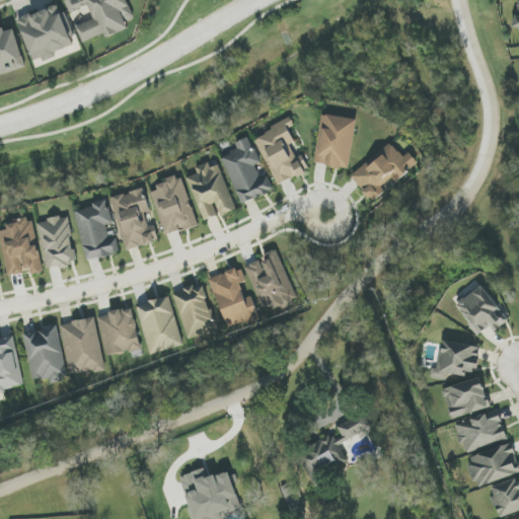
[(83,43),(105,34),(107,39),(130,29),(127,21),(134,18),(127,0),(71,0),(66,2),(71,13),(89,6),(95,19),(77,26),(83,43)]
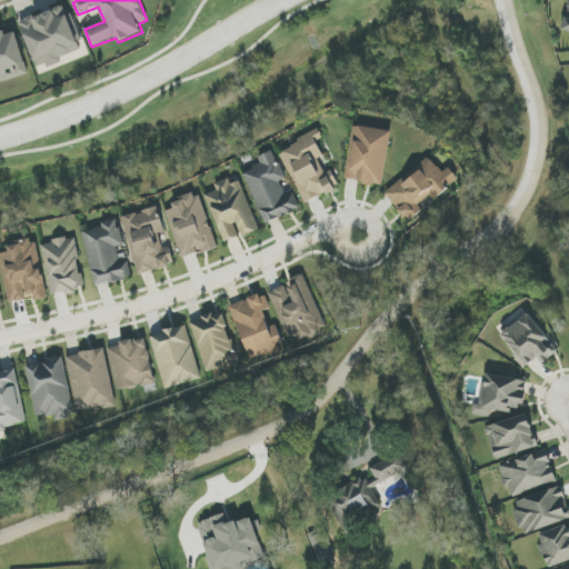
[(20,21),(36,68),(46,63),(47,65),(81,52),(65,6),(20,21)]
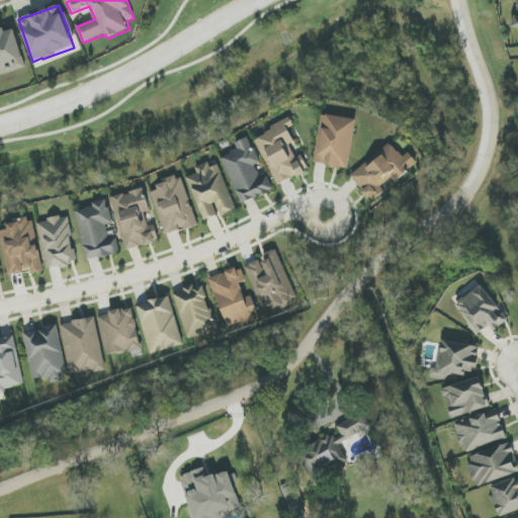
[(0,75),(26,68),(14,26),(0,29),(0,75)]
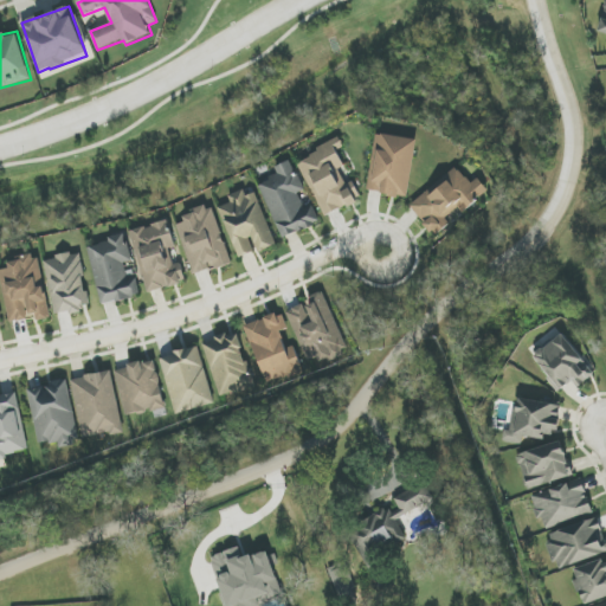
[(368,192),(410,197),(416,139),(375,135),(368,192)]
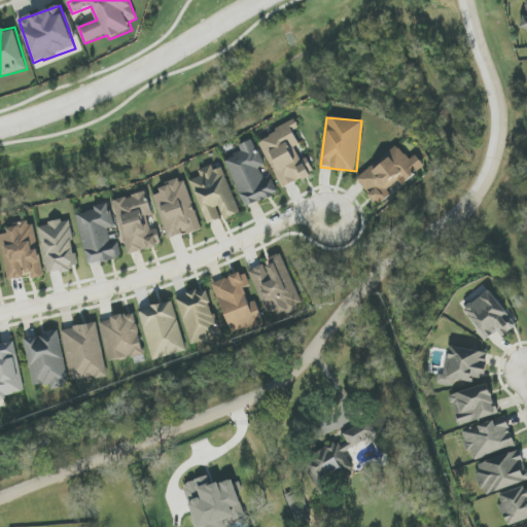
[(282,188),(314,173),(308,157),(302,161),(295,148),(300,145),(293,131),(299,129),(295,121),(259,139),(282,188)]
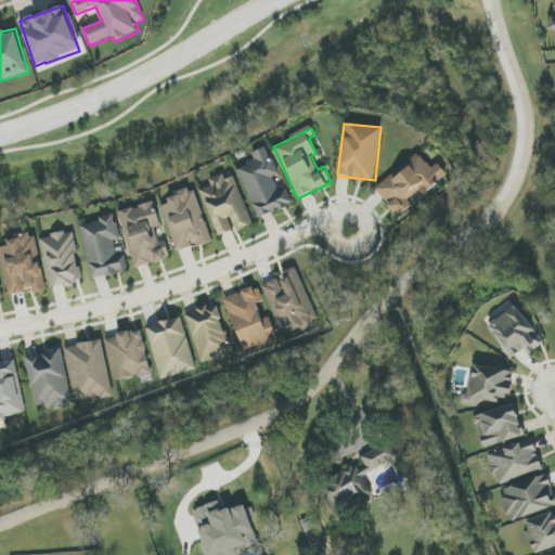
[(257,219),(293,205),(286,189),(279,192),(273,177),(278,175),(267,147),(252,153),(255,162),(237,168),(257,219)]
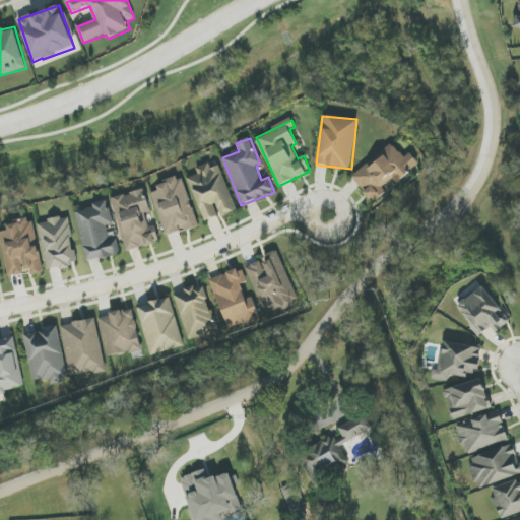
[(351,177),(374,203),(386,193),(382,188),(393,179),(396,182),(418,164),(409,153),(403,158),(392,143),(351,177)]
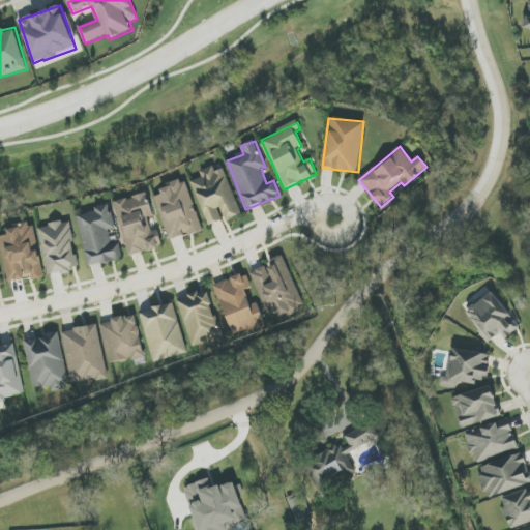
[(208,226),(224,221),(225,221),(241,215),(225,169),(215,172),(213,167),(200,171),(202,178),(193,181),(208,226)]
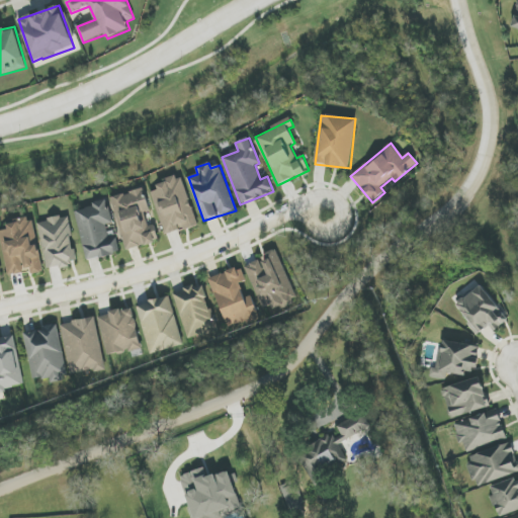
[(182,175),(156,183),(158,190),(152,192),(165,236),(197,226),(182,175)]
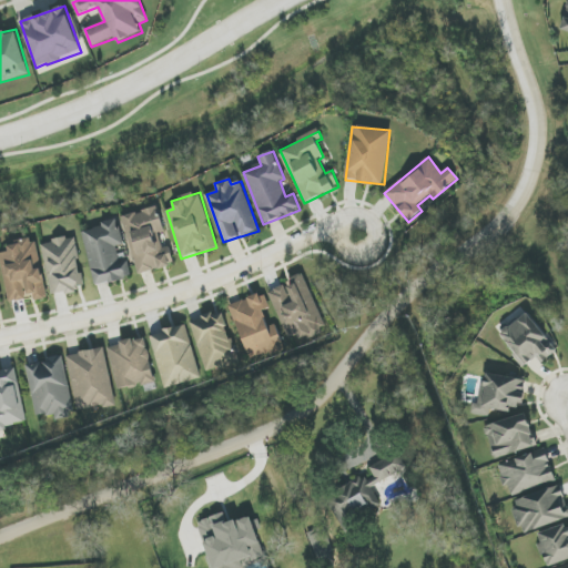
[(137,274),(171,265),(156,208),(123,216),(137,274)]
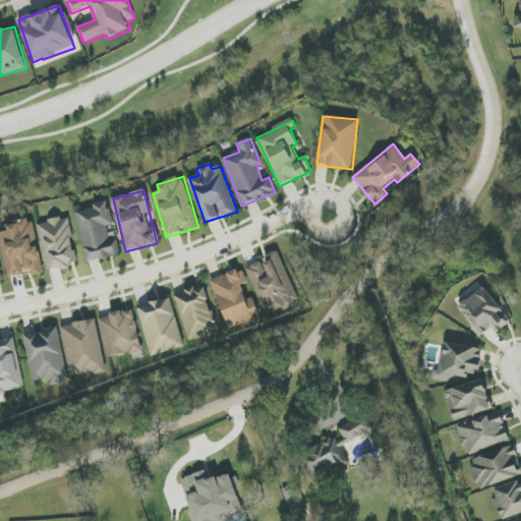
[(87,263),(120,255),(115,227),(113,227),(109,204),(76,210),(87,263)]
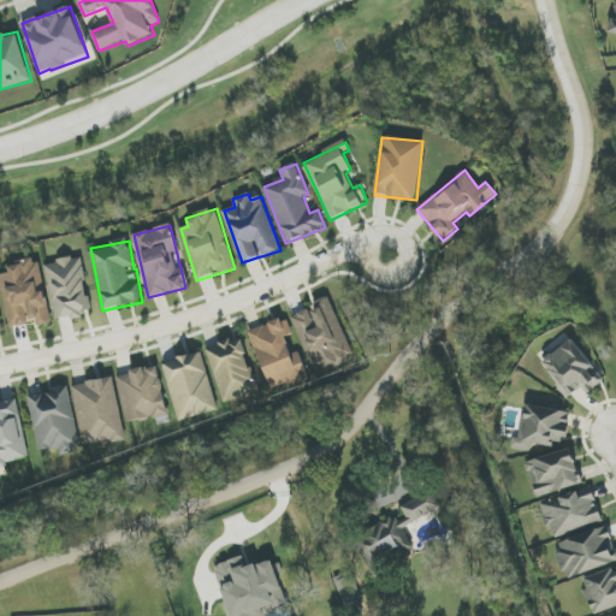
[(55,320),(92,314),(82,256),(46,264),(55,320)]
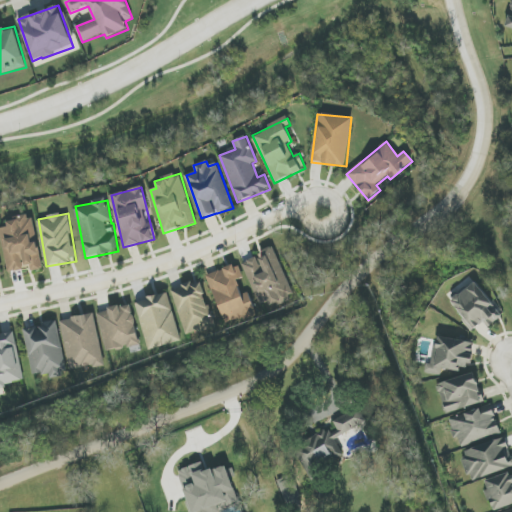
[(0,229),(8,272),(29,269),(30,272),(43,269),(33,216),(7,220),(8,227),(0,228),(0,229)]
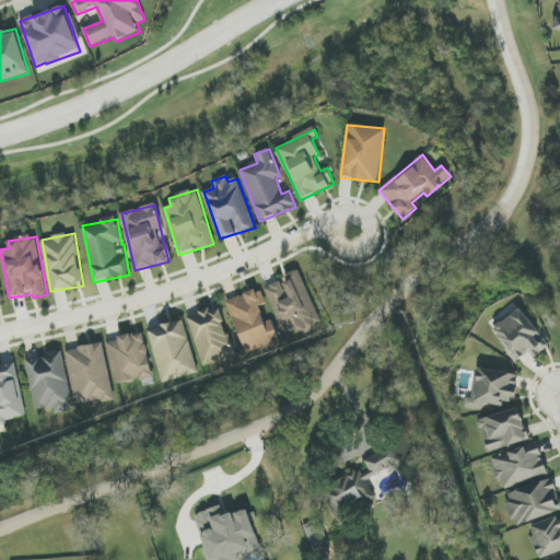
[(321,323),(300,271),(264,287),(286,337),(321,323)]
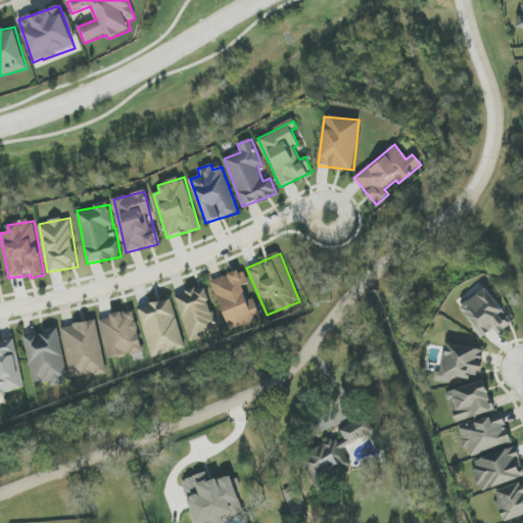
[(230,332),(262,322),(253,297),(246,300),(241,286),(248,284),(244,270),(212,281),(230,332)]
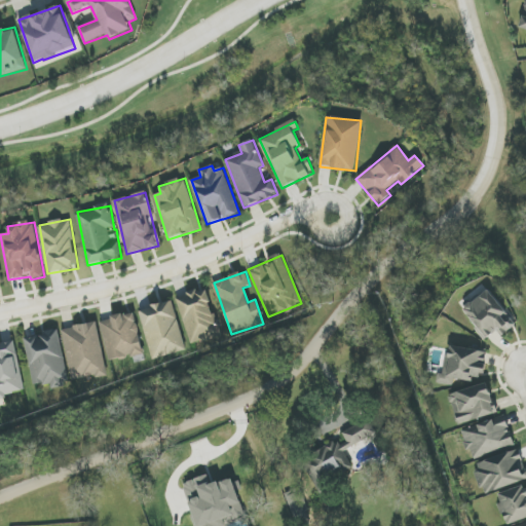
[(500,337),(516,326),(490,289),(462,309),(485,340),(496,332),(500,337)]
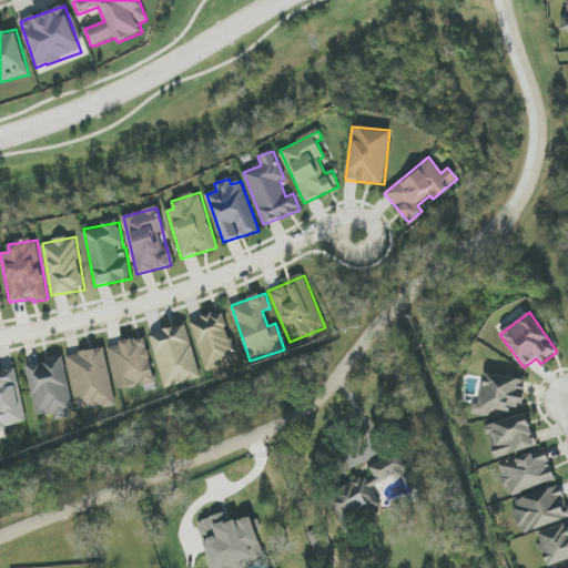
[(191,321),(206,373),(239,363),(223,313),(213,316),(213,314),(191,321)]
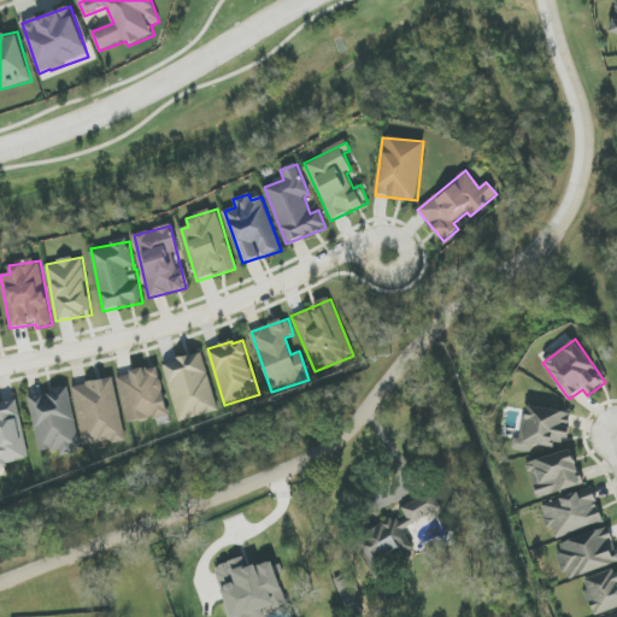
[(163,364),(178,422),(218,411),(203,353),(163,364)]
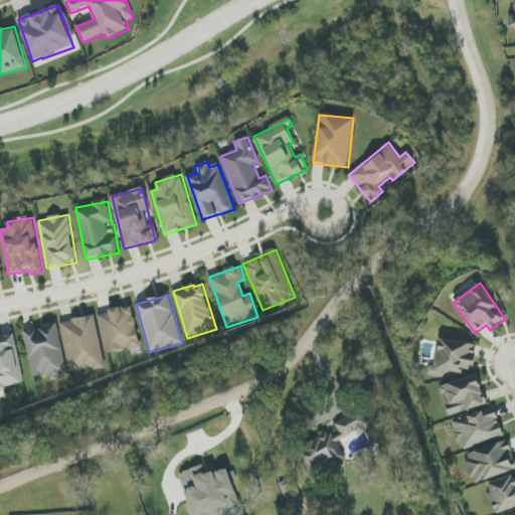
[(99,313),(107,354),(140,347),(132,306),(99,313)]
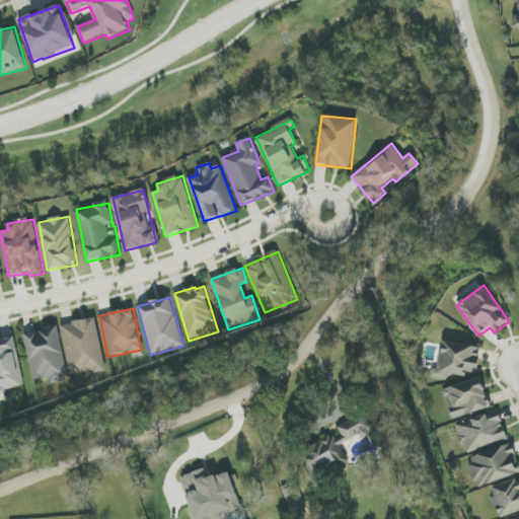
[(71,376),(105,370),(96,317),(62,324),(71,376)]
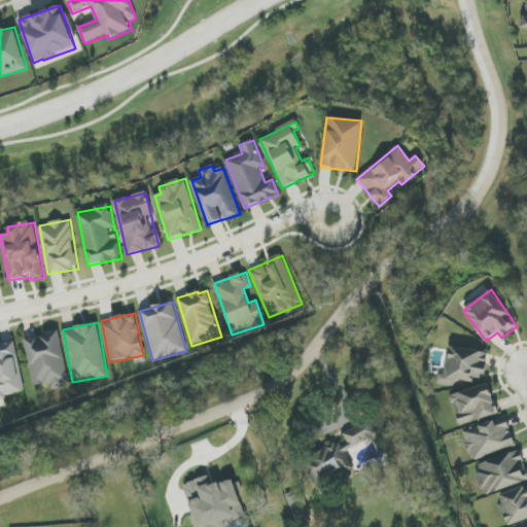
[(25,338),(34,387),(50,384),(51,388),(69,385),(59,331),(25,338)]
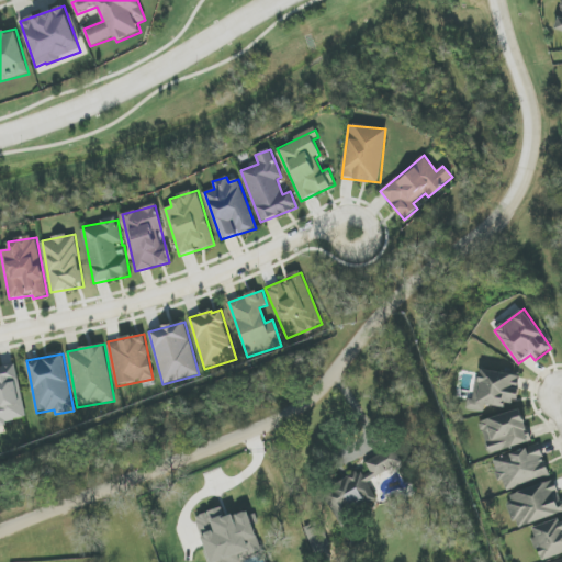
[(0,425),(25,420),(15,363),(0,366),(0,425)]
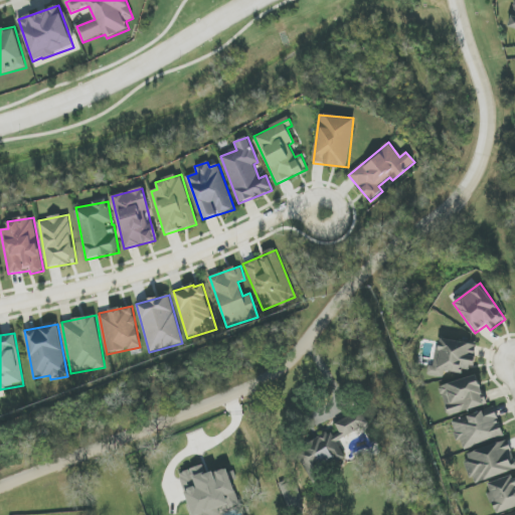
[(444,377),(445,371),(464,374),(464,367),(474,368),(477,344),(439,339),(435,367),(428,366),(426,375),(444,377)]
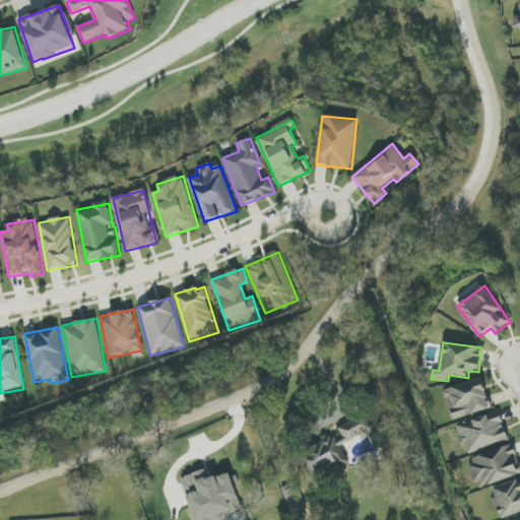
[(451,419),(491,410),(483,380),(445,389),(451,419)]
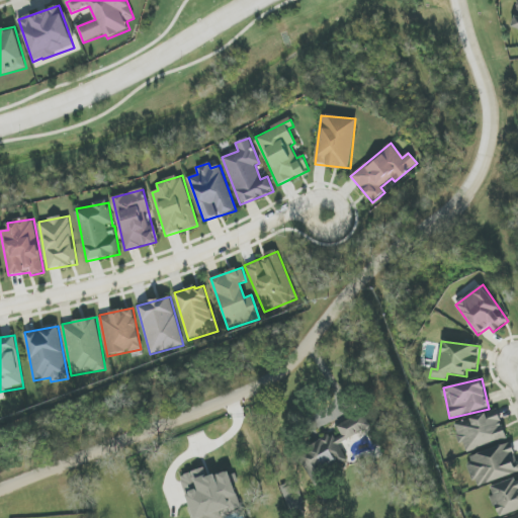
[(453,425),(460,444),(463,443),(466,452),(506,439),(497,410),(453,425)]
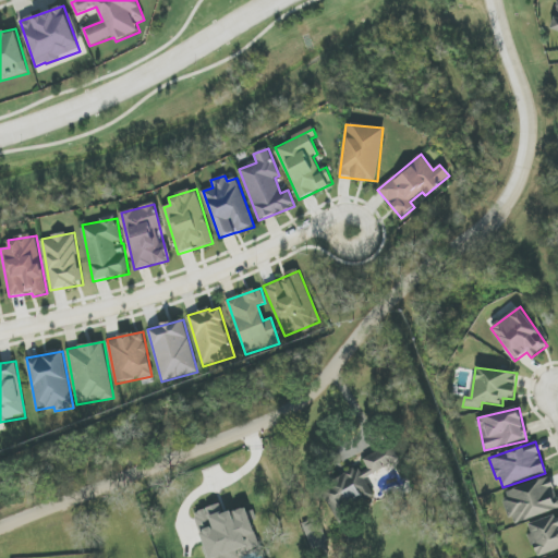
[(319,488),(340,524),(349,519),(342,507),(372,490),(365,478),(397,461),(388,445),(363,460),(368,469),(359,474),(355,468),(319,488)]
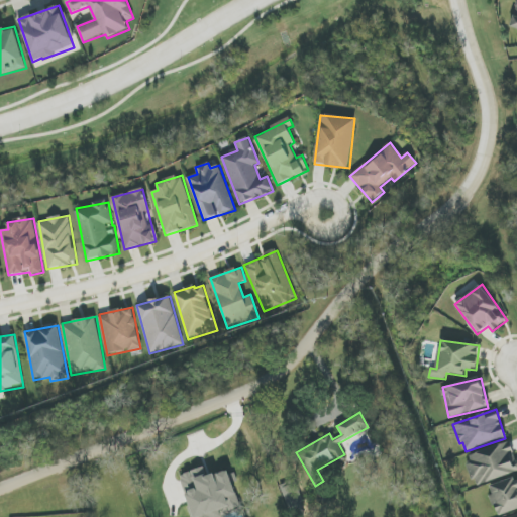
[(516,472),(516,462),(511,442),(467,455),(476,485),(516,472)]
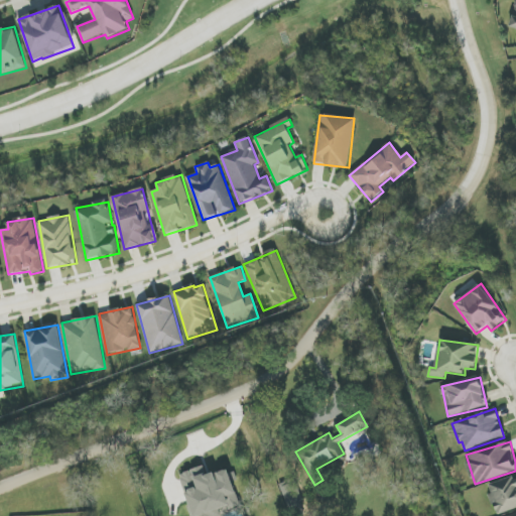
[(179,474),(192,515),(214,515),(241,508),(229,470),(216,474),(216,473),(207,476),(204,467),(179,474)]
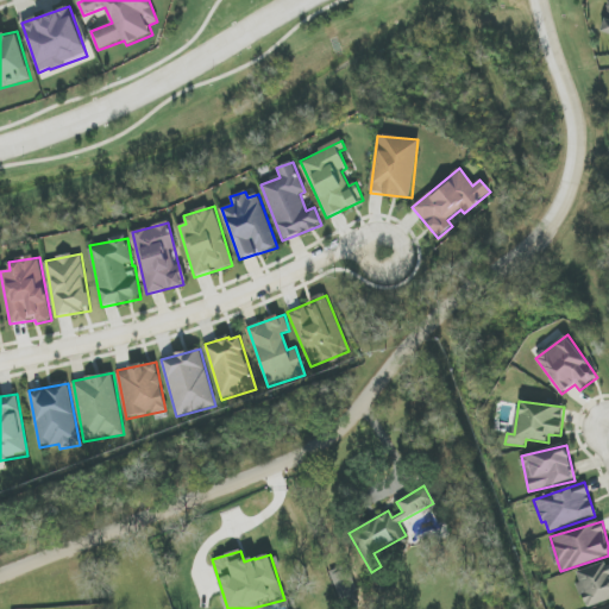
[(608,563),(608,562),(577,572),(581,583),(578,583),(586,608),(608,601),(608,563)]
